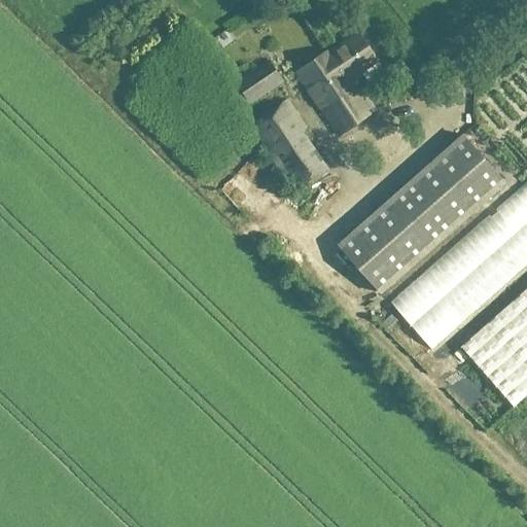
[(315,104),(351,79),(377,63),(358,35),(329,55),(328,51),(294,74),(315,104)]
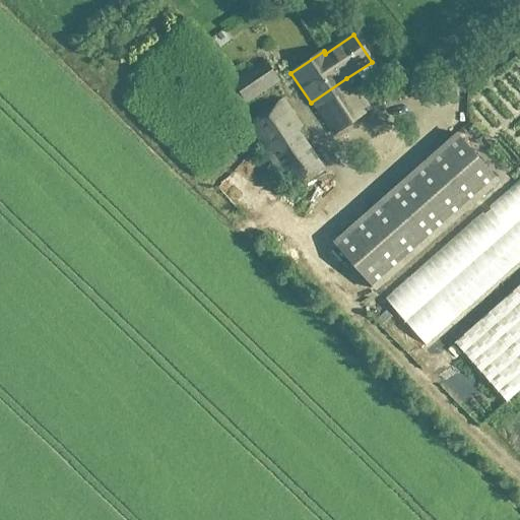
[(279,82),(264,62),(234,84),(247,105),(279,82)]
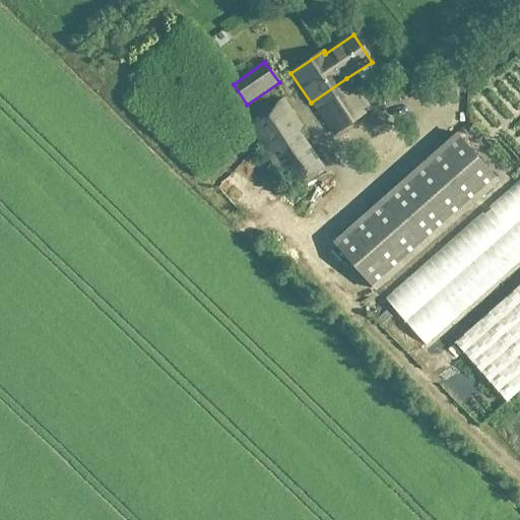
[(346,78),(311,103),(316,112),(318,111),(334,135),(369,112),(346,78)]
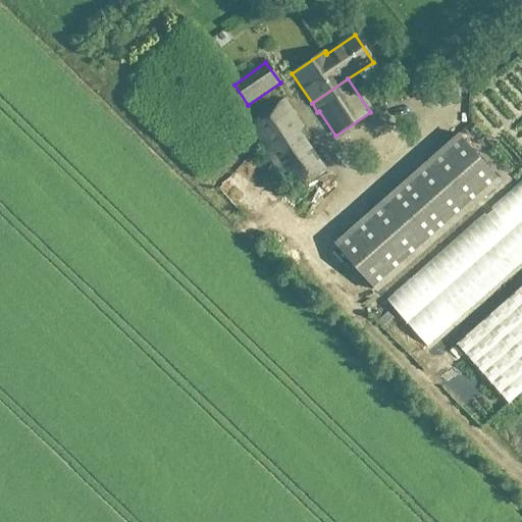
[(294,194),(325,172),(301,135),(304,128),(284,100),(247,125),(250,129),(249,131),(294,194)]
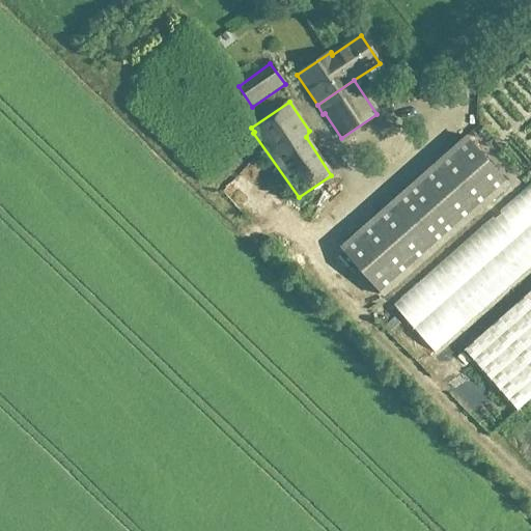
[(509,188),(466,138),(340,248),(385,298),(509,188)]
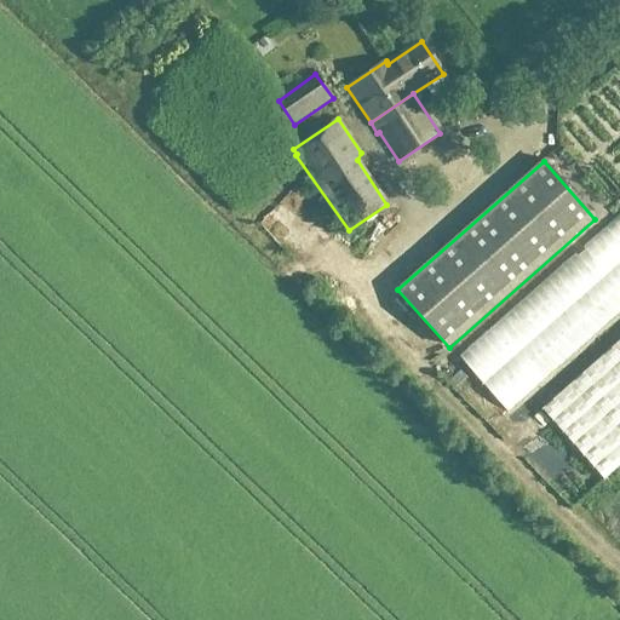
[(507,413),(619,313),(619,216),(459,359),(507,413)]
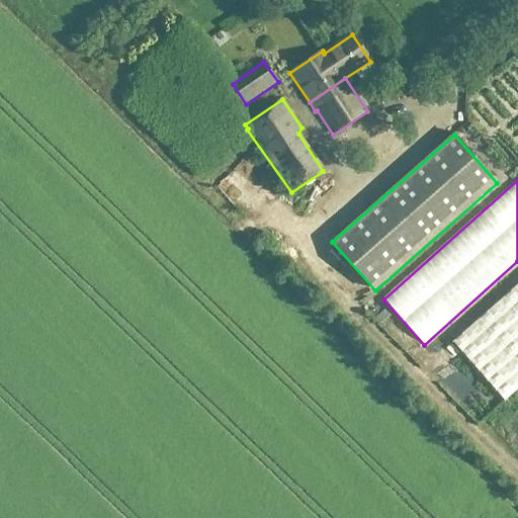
[(517,285),(453,343),(505,402),(517,390),(517,285)]
